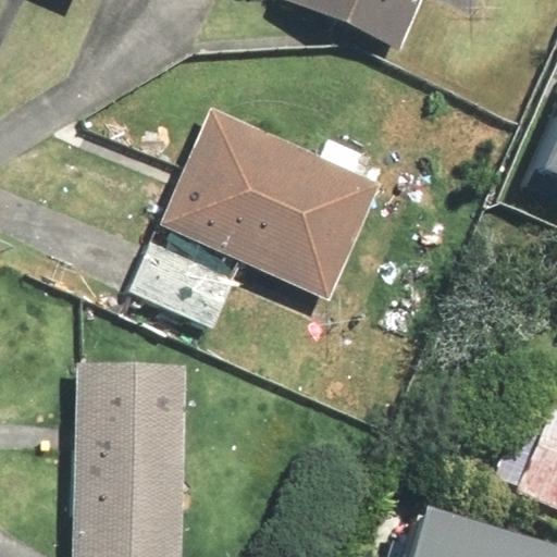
[(425,0),(294,0),(407,47),(425,0)]
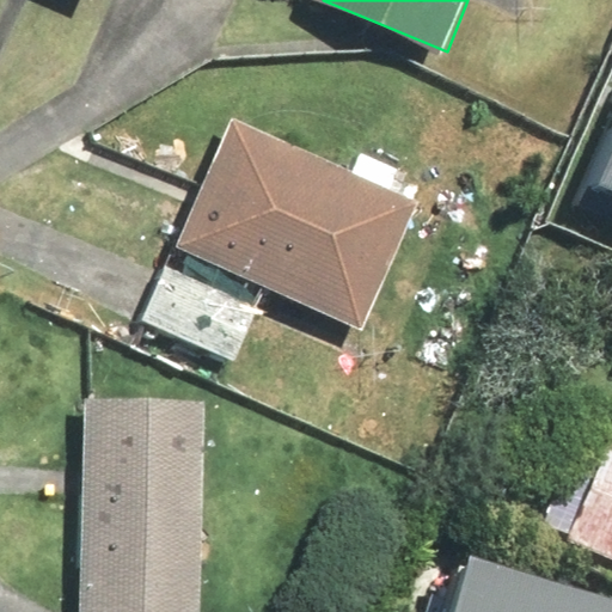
[(611,112),(583,181),(611,191),(611,112)]
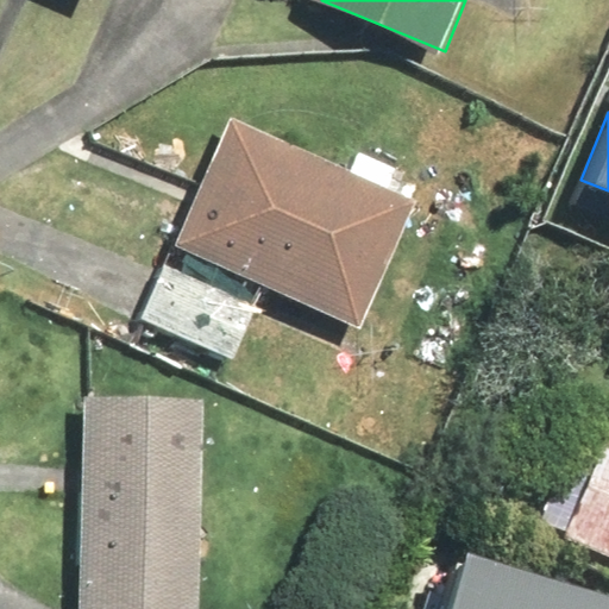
[(232,120),(176,246),(357,325),(413,199),(232,120)]
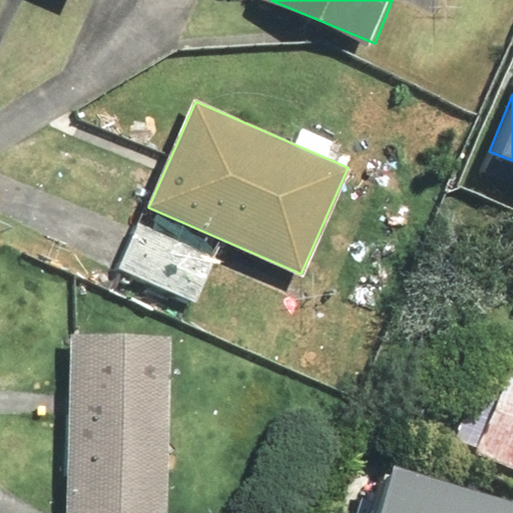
[(170,512),(173,336),(70,334),(67,512),(170,512)]
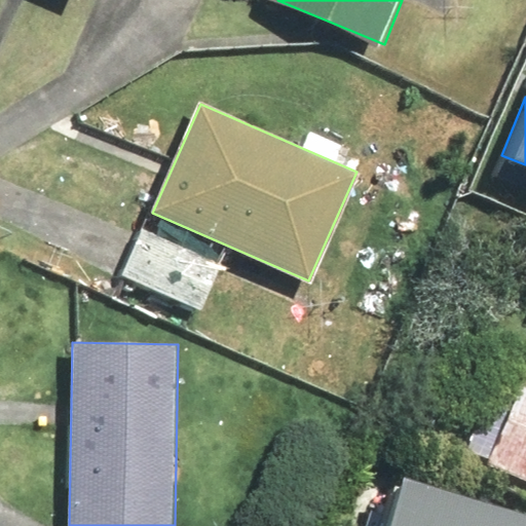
[(484,475),(525,492),(525,384),(523,383),(484,475)]
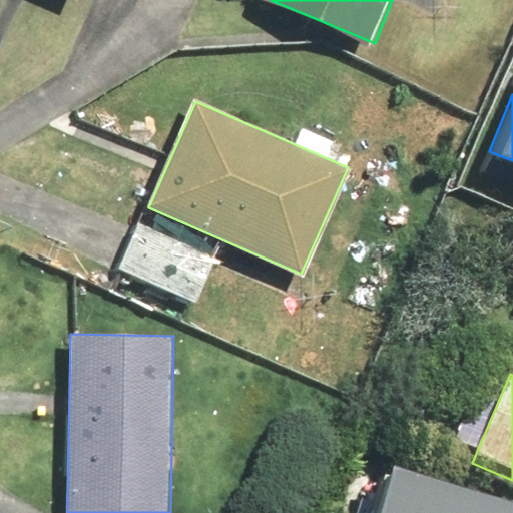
[(372,512),(509,512),(384,475),(372,512)]
